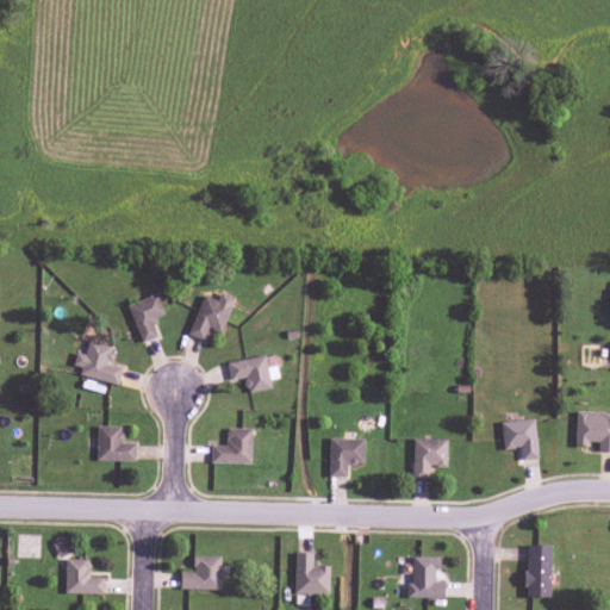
[(234,298),(218,292),(216,300),(203,294),(187,335),(205,342),(210,330),(221,334),(234,298)]
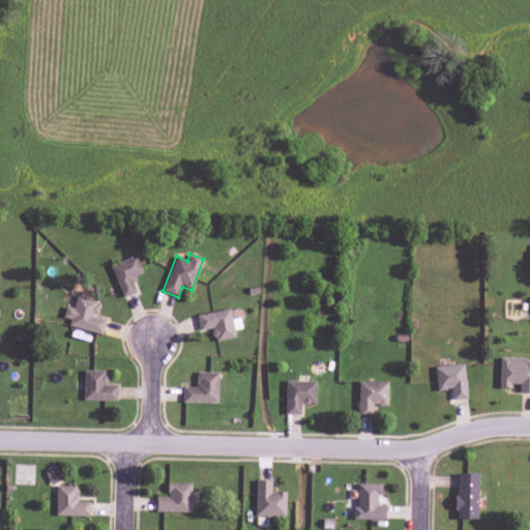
[(122,298),(136,292),(130,281),(143,274),(135,255),(109,266),(122,298)]
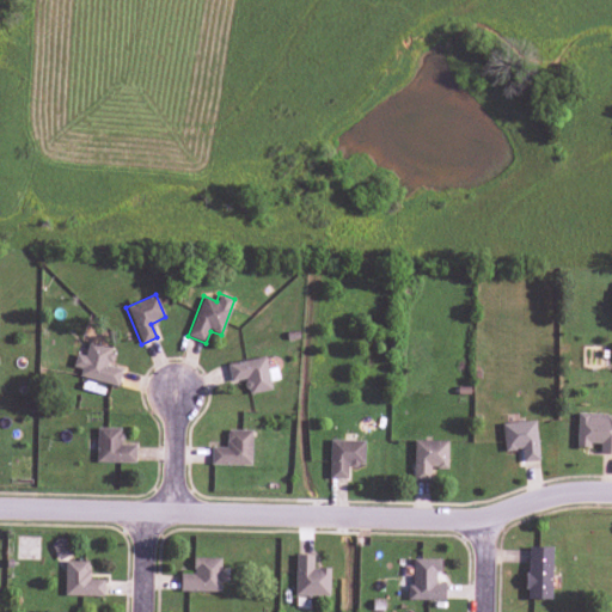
[(117,386),(122,371),(109,366),(114,349),(89,342),(84,356),(75,354),(71,372),(117,386)]
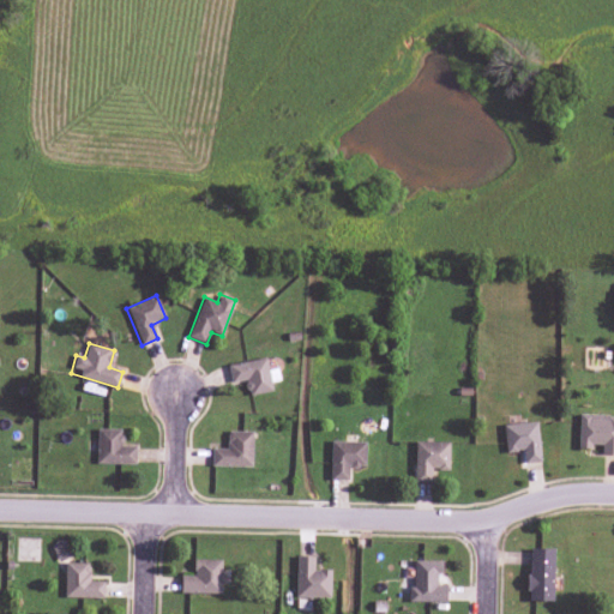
[(245,381),(247,396),(272,392),(265,359),(227,366),(230,384),(245,381)]
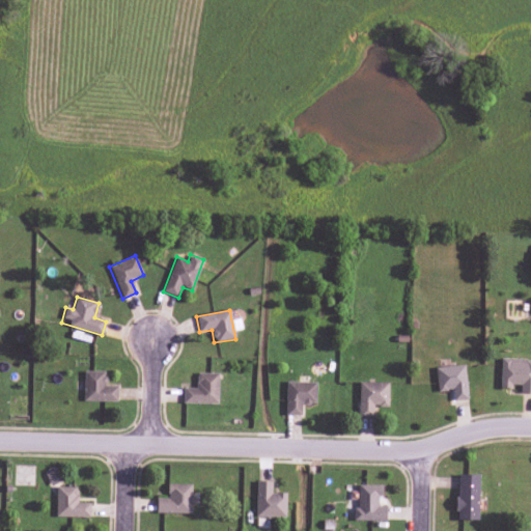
[(499,389),(510,389),(510,385),(520,386),(520,393),(530,393),(530,359),(500,359),(499,389)]
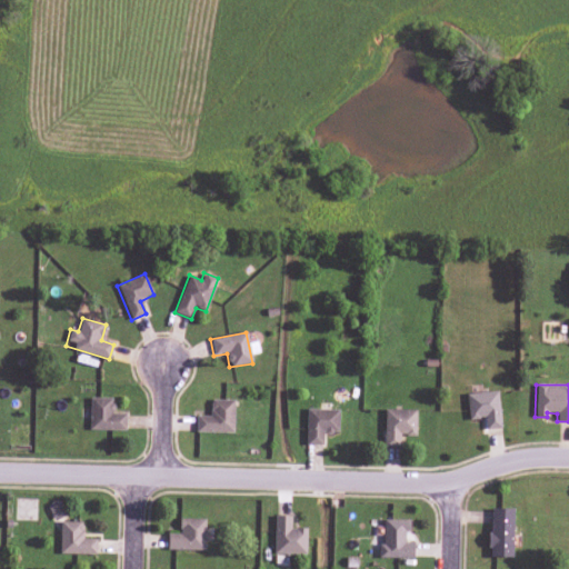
[(466,395),(469,420),(482,418),(485,430),(501,428),(497,391),(466,395)]
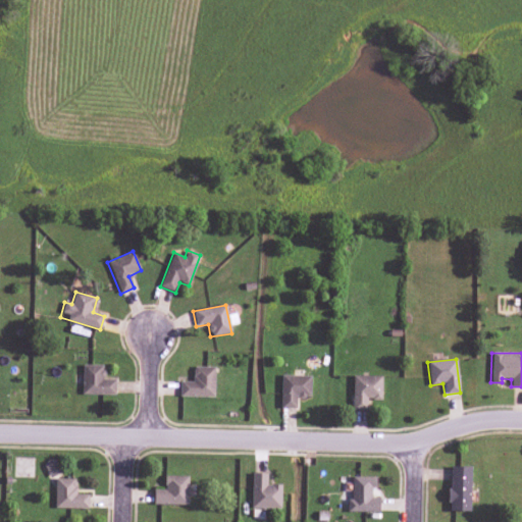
[(82,395),(114,396),(114,379),(103,379),(103,365),(83,365),(82,395)]
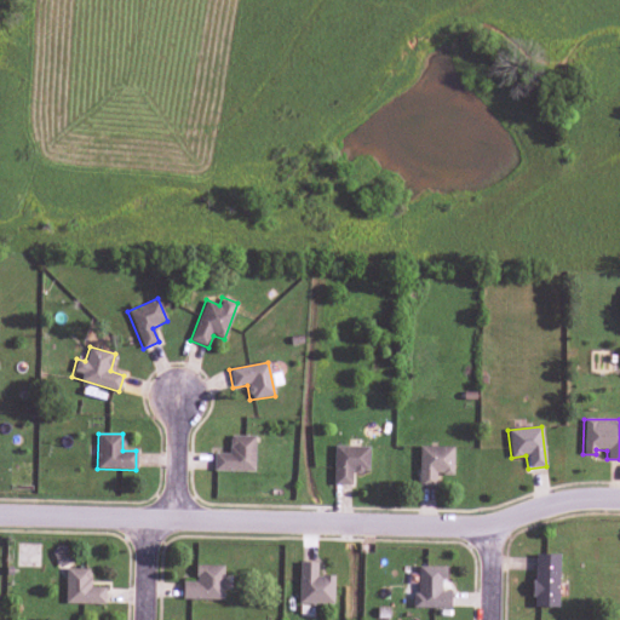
[(256,436),(229,436),(229,453),(213,453),(212,471),(254,472),(256,436)]
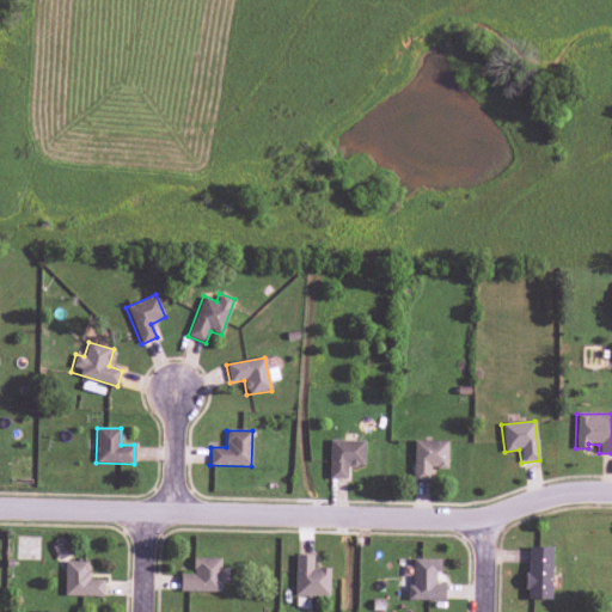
[(329,478),(347,479),(347,466),(363,466),(365,441),(329,440),(329,478)]
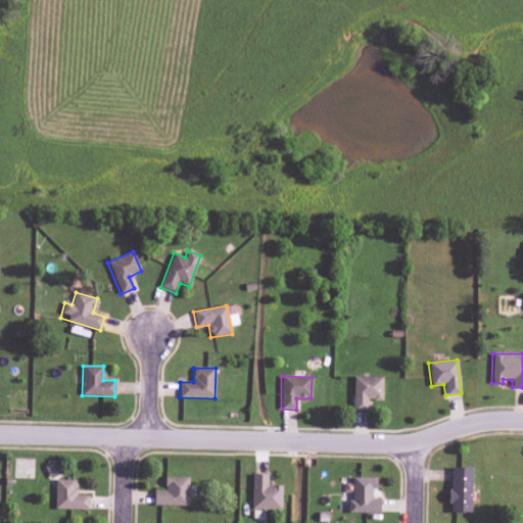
[(382,377),(352,376),(352,410),(368,411),(368,400),(382,400),(382,377)]
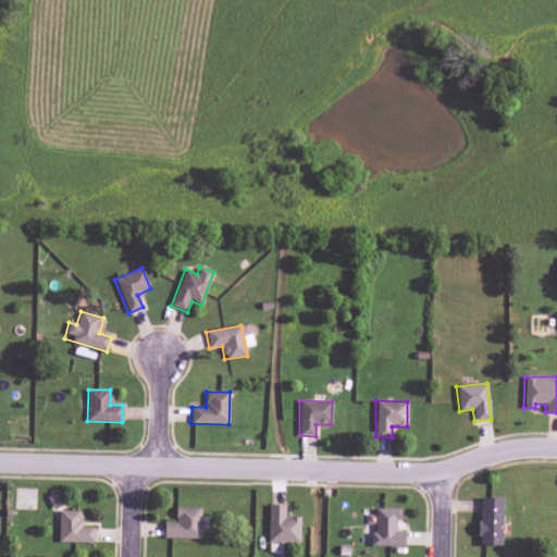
[(51,510),(64,506),(60,493),(47,497),(51,510)]
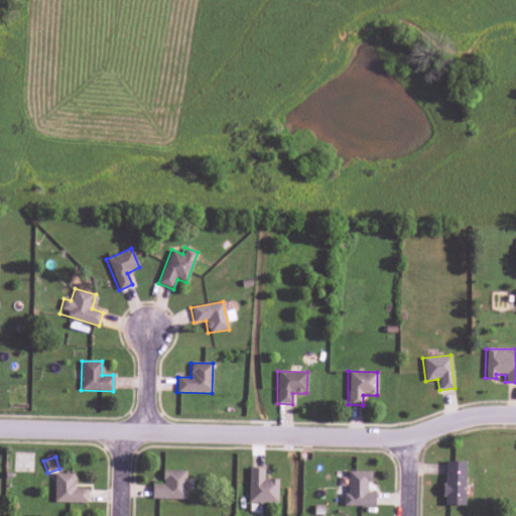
[(465,462),(443,461),(442,505),(464,506),(465,462)]
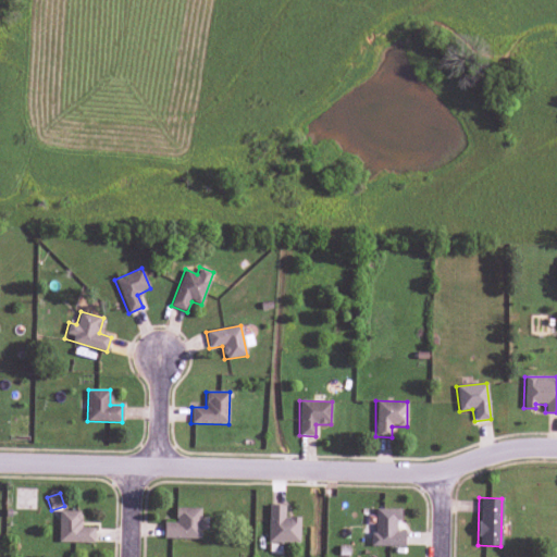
[(299,543),(299,518),(284,517),(284,505),(268,505),(268,542),(299,543)]
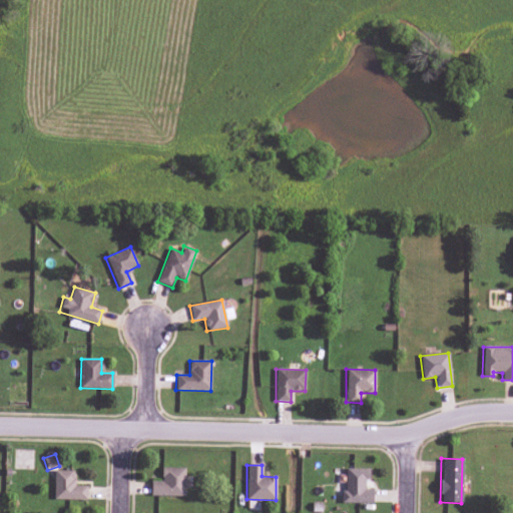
[(150,497),(185,496),(184,467),(161,468),(161,481),(150,481),(150,497)]
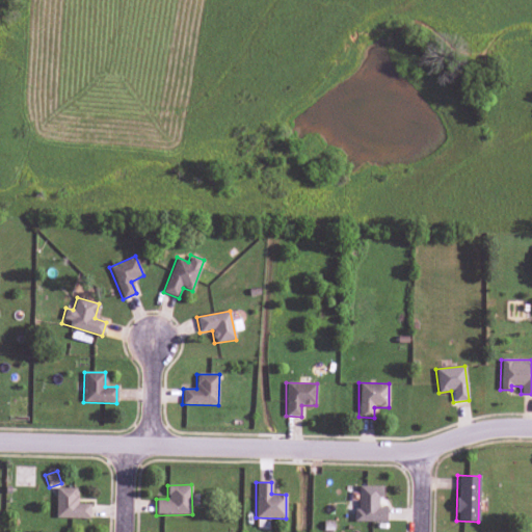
[(382,486),(358,485),(357,509),(354,509),(354,521),(386,522),(387,507),(378,507),(378,498),(382,498),(382,486)]
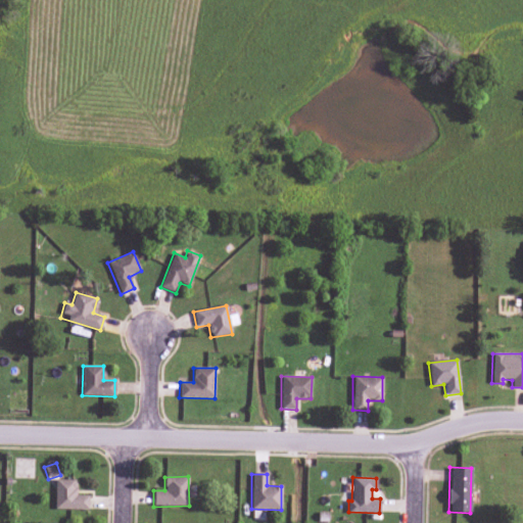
[(88,495),(76,495),(76,480),(55,479),(54,509),(88,510),(88,495)]
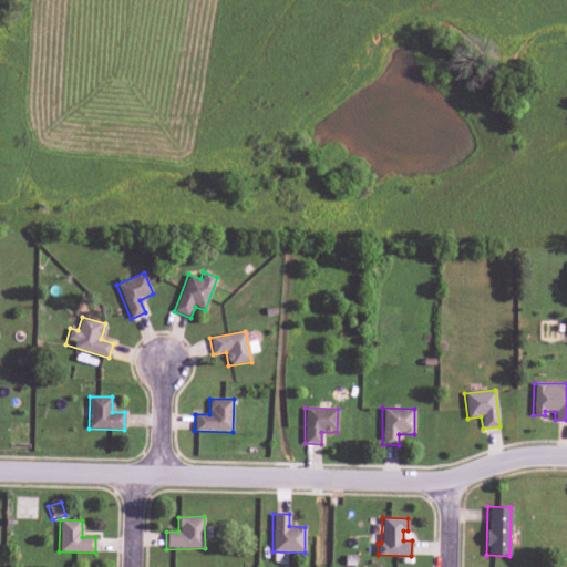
All buildings are outlined.
